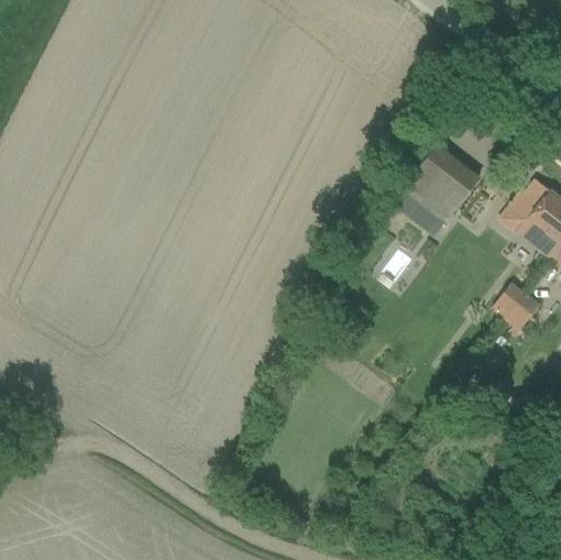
[(404,187),(446,220),(479,177),(437,144),(404,187)]
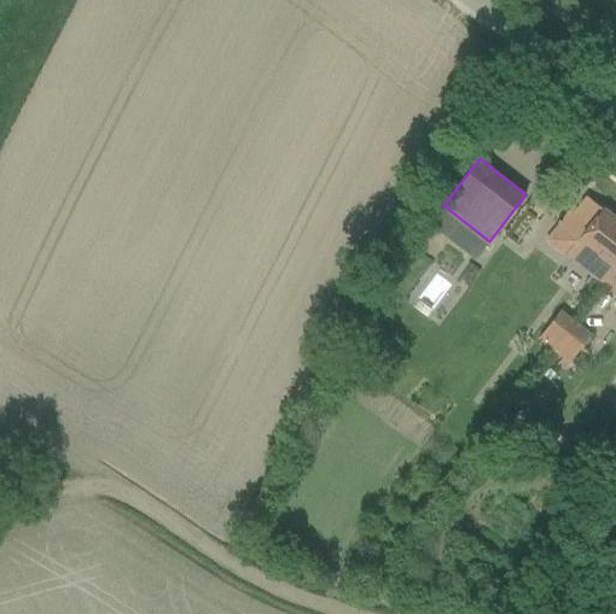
[(548,239),(615,290),(615,215),(604,206),(604,208),(588,196),(576,211),(571,209),(557,227),(548,239)]
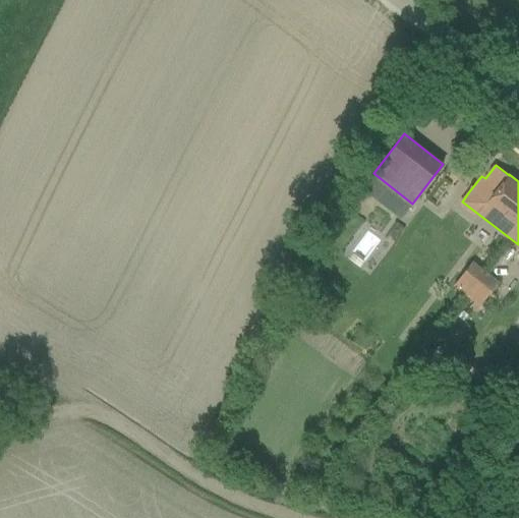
[(454,284),(467,294),(486,270),(473,260),(454,284)]
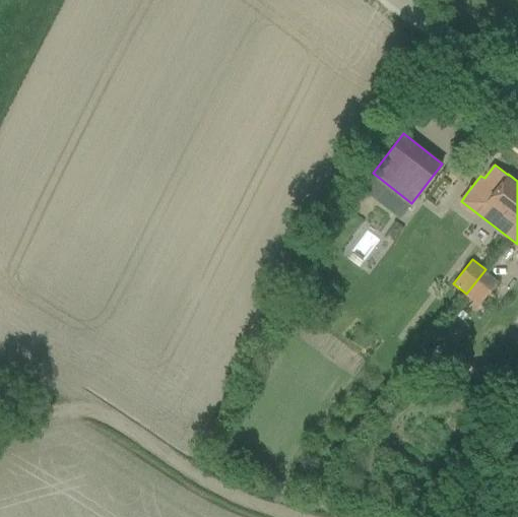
[(486,269),(466,294),(479,304),(499,279),(486,269)]
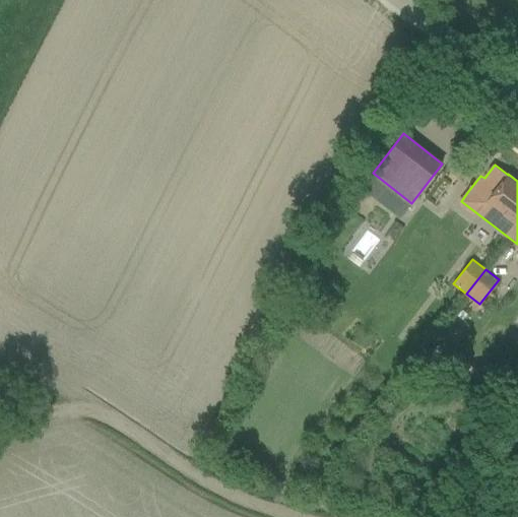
[(433,342),(425,353),(434,360),(442,348),(433,342)]
